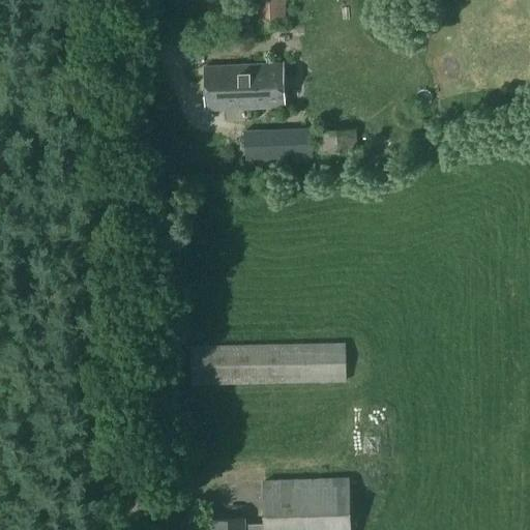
[(253,0),(255,28),(287,27),(285,0),(253,0)]
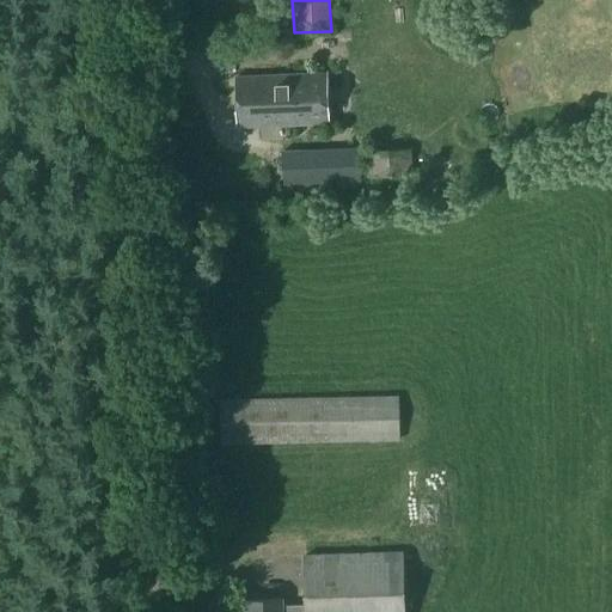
[(238,128),(328,124),(326,77),(236,80),(238,128)]
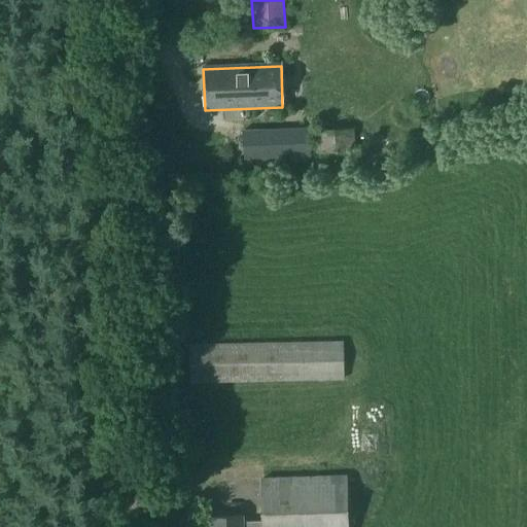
[(244,160),(310,157),(309,129),(244,131),(244,160)]
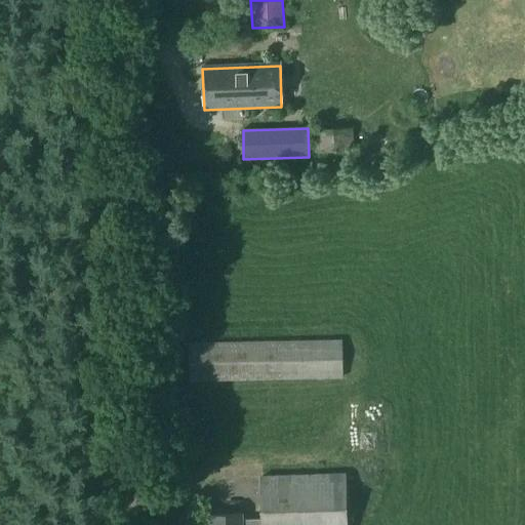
[(353,128),(314,130),(315,152),(354,150),(353,128)]
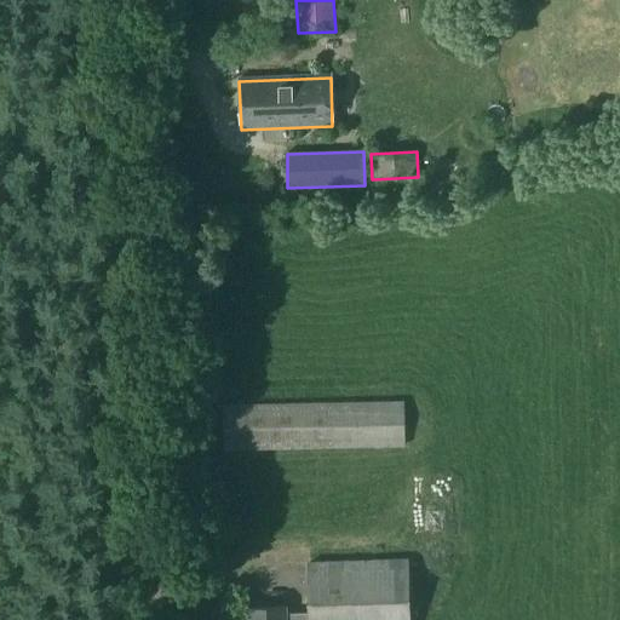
[(224,452),(406,449),(405,402),(223,406),(224,452)]
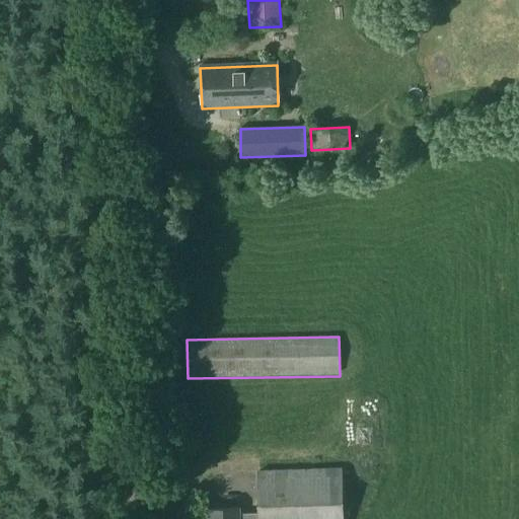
[(344,518),(343,469),(257,471),(258,513),(239,514),(239,509),(207,510),(207,518),(344,518)]
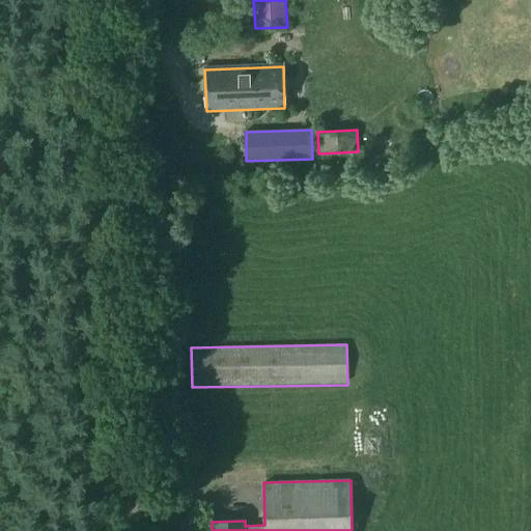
All buildings are outlined.
